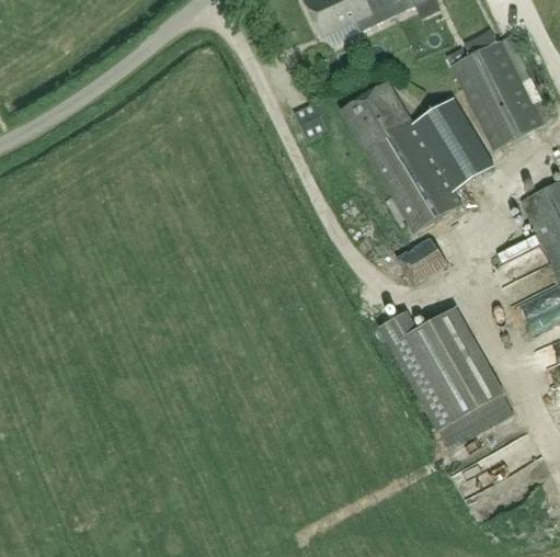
[(389,18),(380,0),(311,0),(309,1),(324,34),(357,19),(363,30),(389,18)]
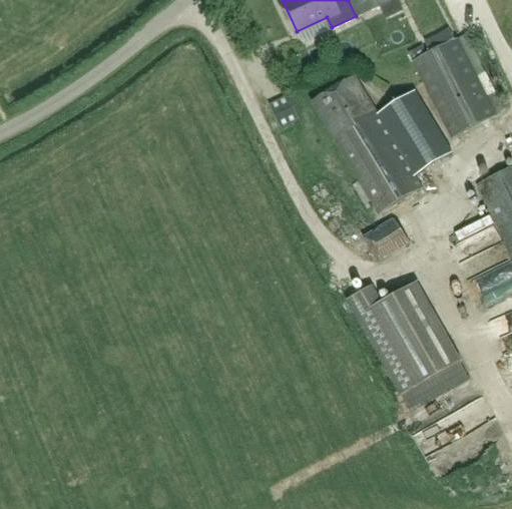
[(348,0),(356,16),(387,1),(386,0),(348,0)]
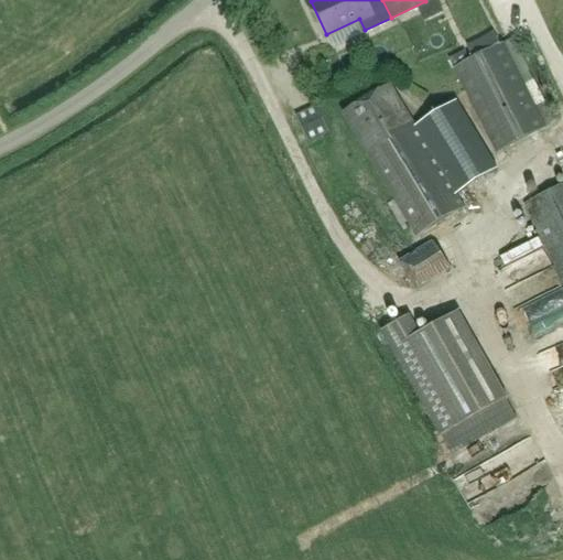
[(505,41),(457,64),(499,149),(547,126),(505,41)]
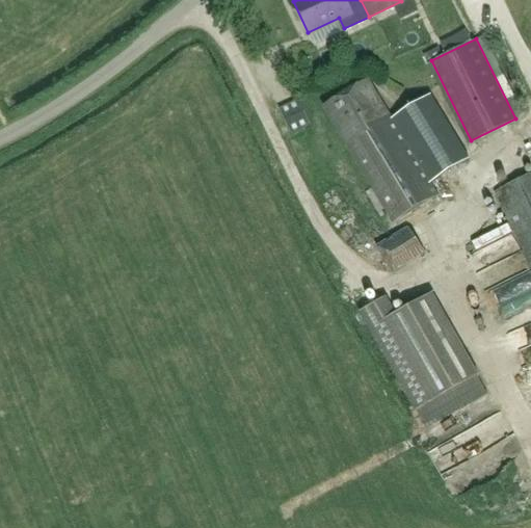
[(393,115),(369,76),(325,102),(395,219),(439,192),(431,180),(393,115)]
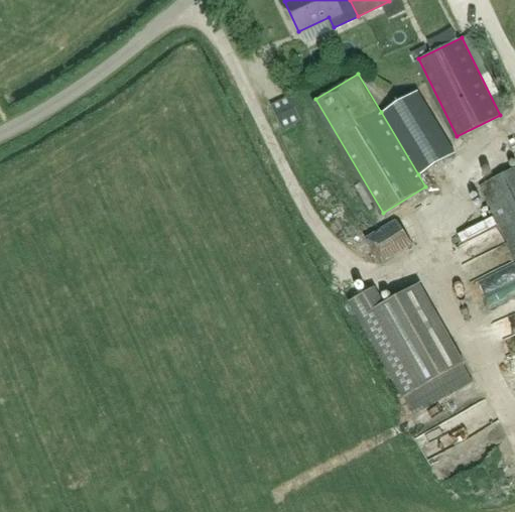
[(457,151),(418,89),(381,112),(418,174),(457,151)]
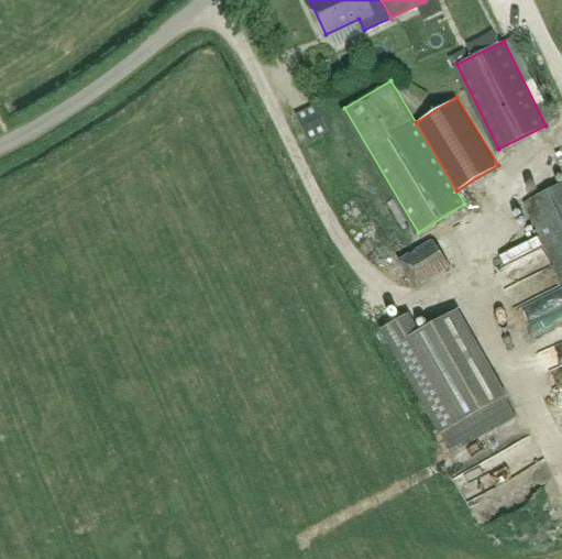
[(308,138),(330,128),(318,101),(296,111),(308,138)]
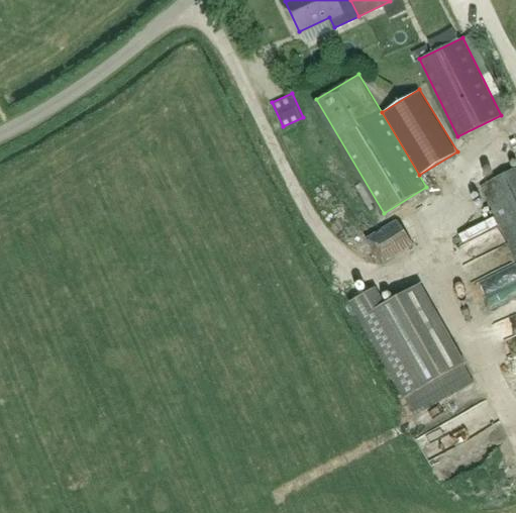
[(515,167),(483,183),(515,250),(515,167)]
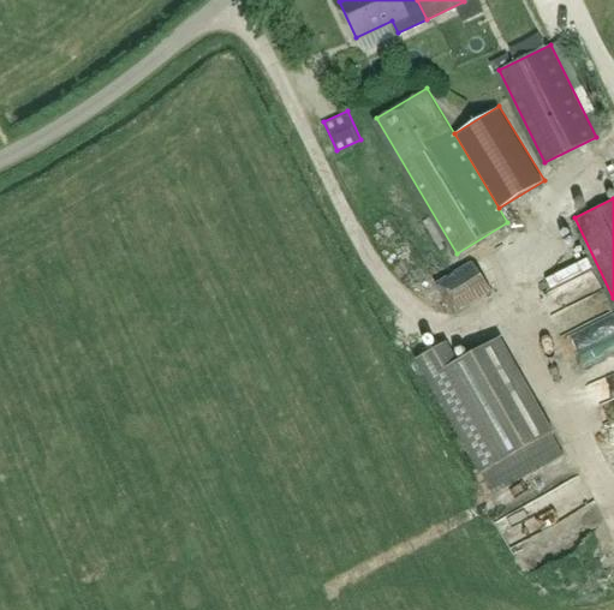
[(474,258),(435,282),(455,312),(493,288),(474,258)]
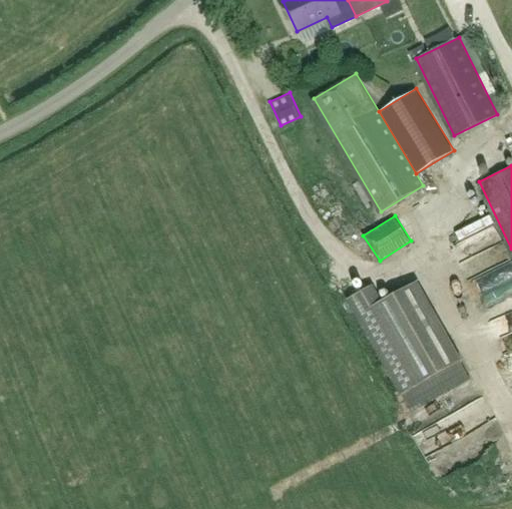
[(462,275),(475,270),(465,243),(452,248),(462,275)]
